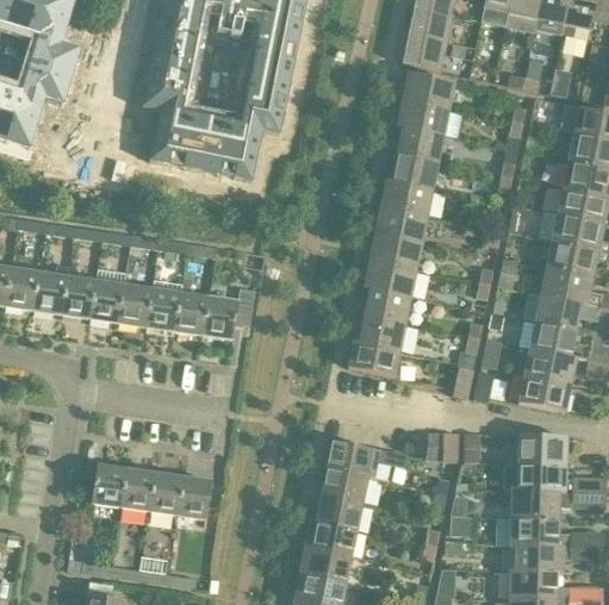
[(0,0),(0,139),(31,149),(45,100),(63,105),(68,91),(81,48),(63,42),(75,0),(0,0)]
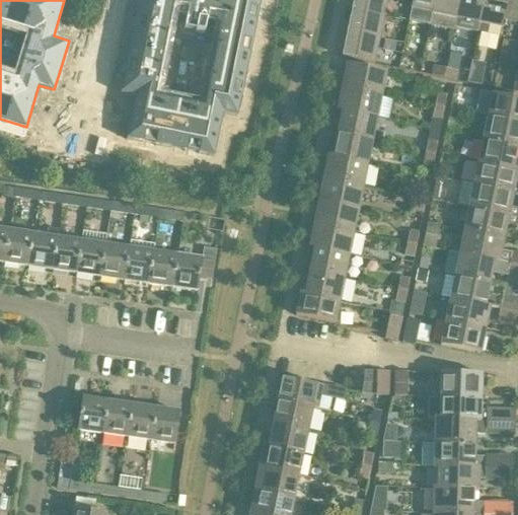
[(139,0),(137,14),(134,27),(128,59),(126,72),(122,91),(128,92),(136,94),(127,137),(143,140),(156,143),(171,146),(185,148),(186,149),(199,151),(215,154),(223,112),(232,114),(238,115),(242,95),(244,82),(250,51),(253,38),(257,19),(260,6),(261,0),(139,0)]
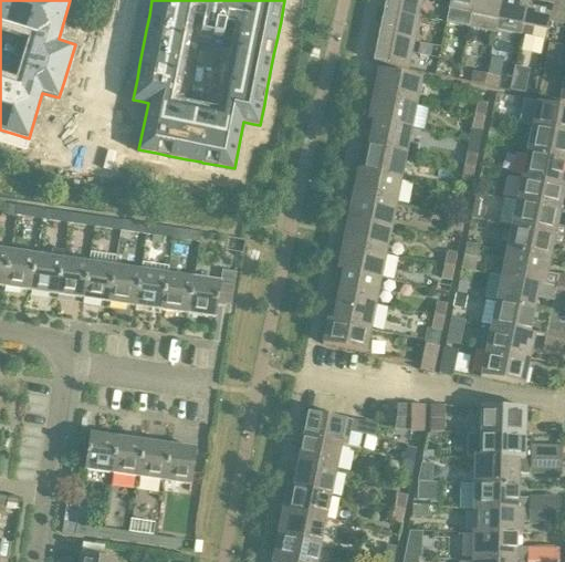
[(385,0),(384,7),(419,14),(421,0),(385,0)]
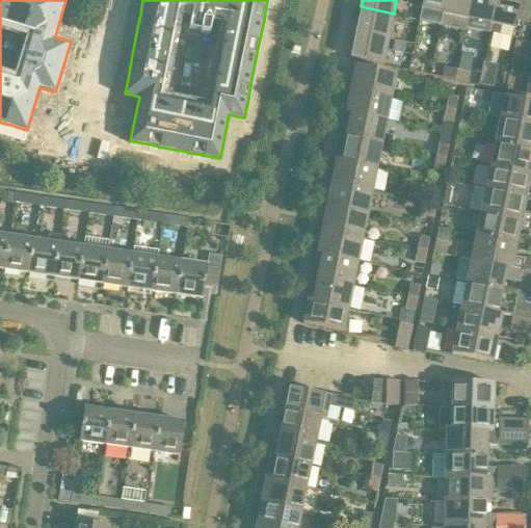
[(422,0),(419,19),(442,24),(444,10),(445,10),(447,0),(422,0)]
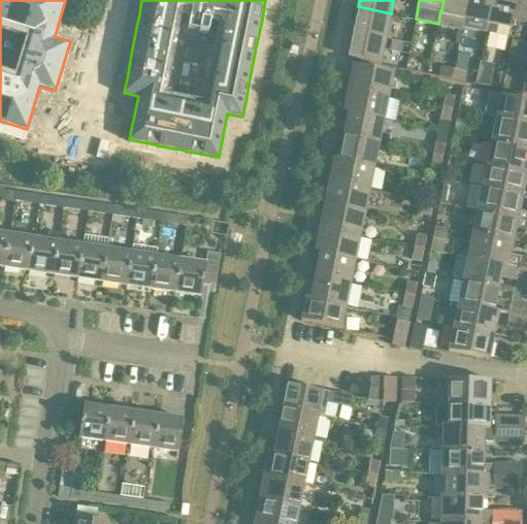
[(440,10),(438,24),(462,28),(462,25),(467,0),(443,0),(441,10),(440,10)]
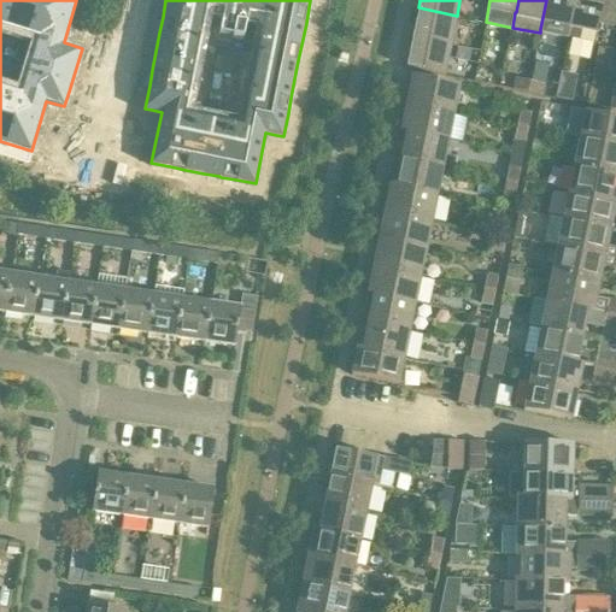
[(568,35),(569,33),(570,23),(569,23),(574,0),(546,0),(540,29),(568,35)]
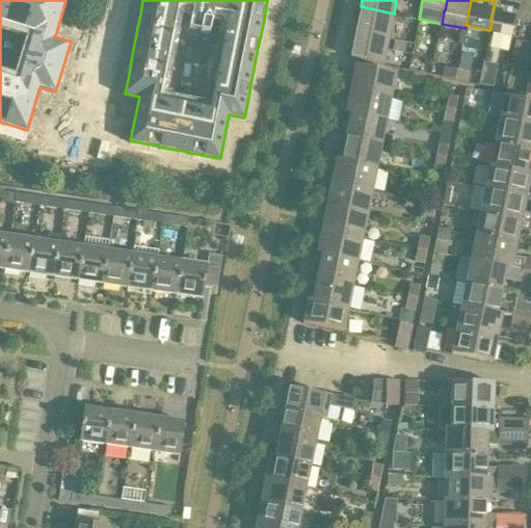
[(516,17),(529,19),(530,10),(530,0),(495,0),(490,20),(492,20),(490,28),(500,30),(502,22),(514,25),(516,17)]
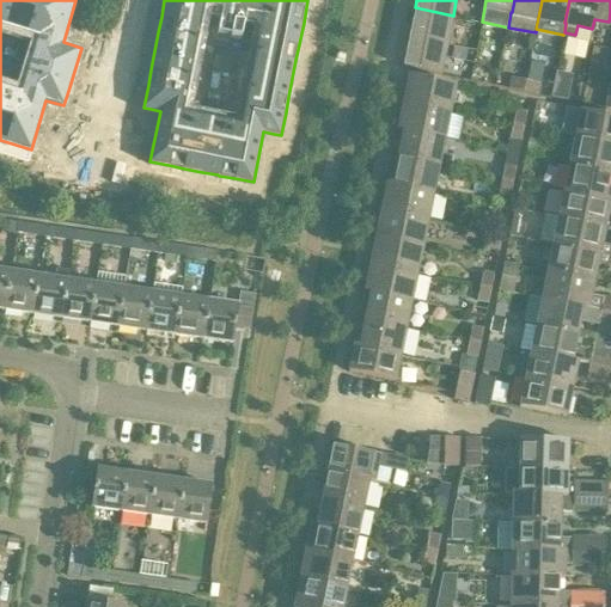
[(415,7),(410,36),(448,43),(453,16),(415,7)]
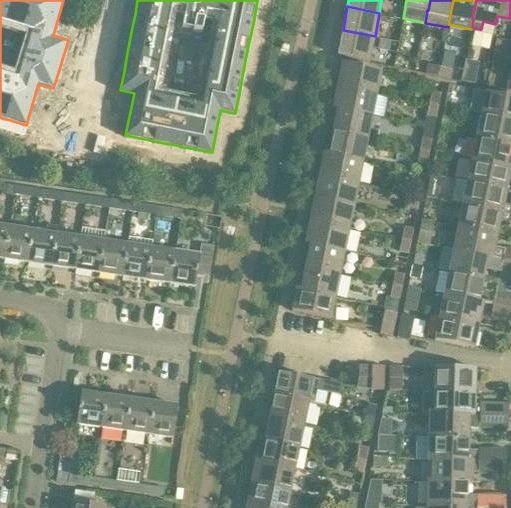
[(343,30),(338,53),(344,54),(370,59),(370,57),(375,36),(343,30)]
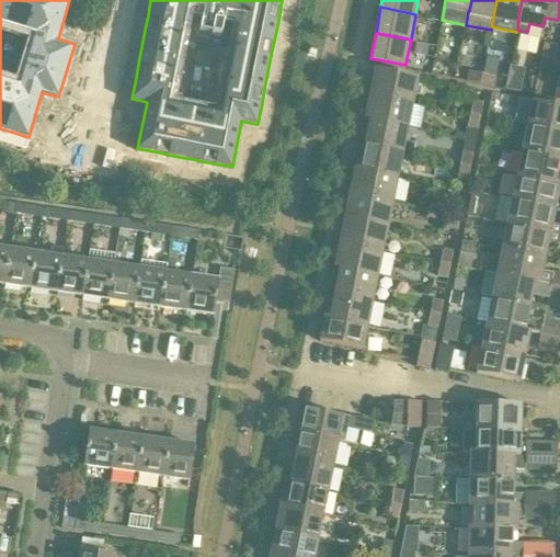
[(416,41),(414,52),(427,55),(430,44),(416,41)]
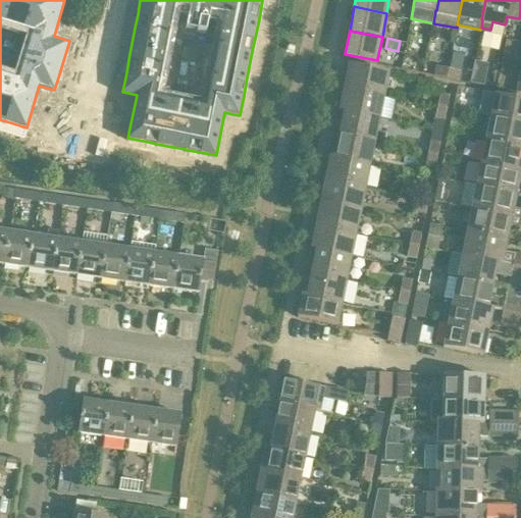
[(476,59),(472,80),(485,83),(489,62),(476,59)]
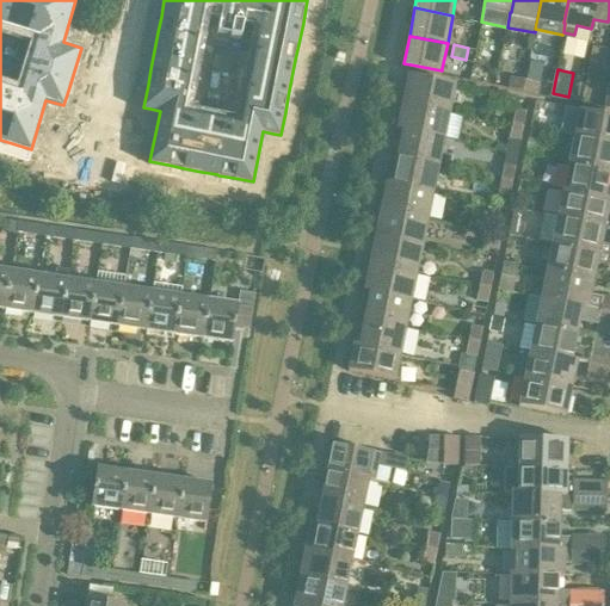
[(404,99),(450,109),(456,81),(410,72),(404,99)]
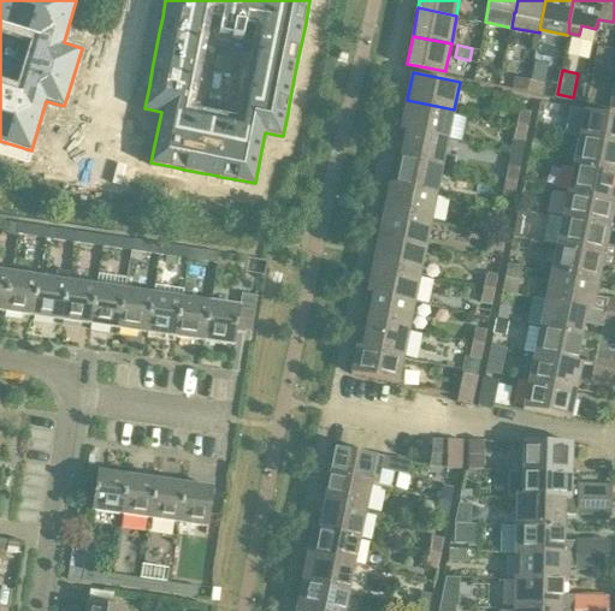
[(528,90),(531,78),(530,77),(515,75),(513,87),(528,90)]
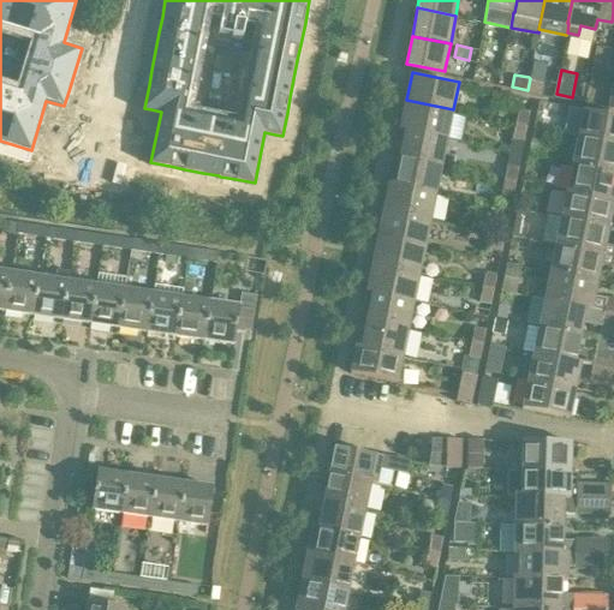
[(530,78),(528,90),(542,93),(544,81),(530,78)]
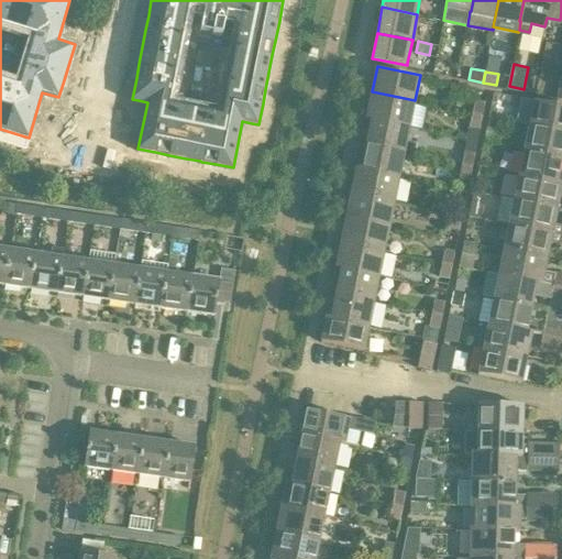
[(415,100),(372,91),(366,117),(372,118),(410,125),(415,100)]
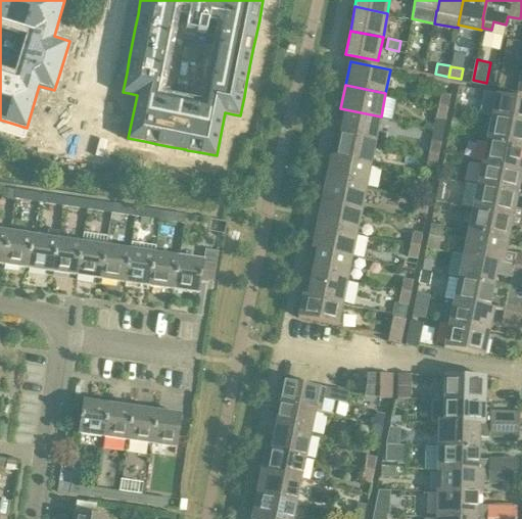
[(484,89),(480,109),(492,112),(521,118),(521,96),(496,91),(484,89)]
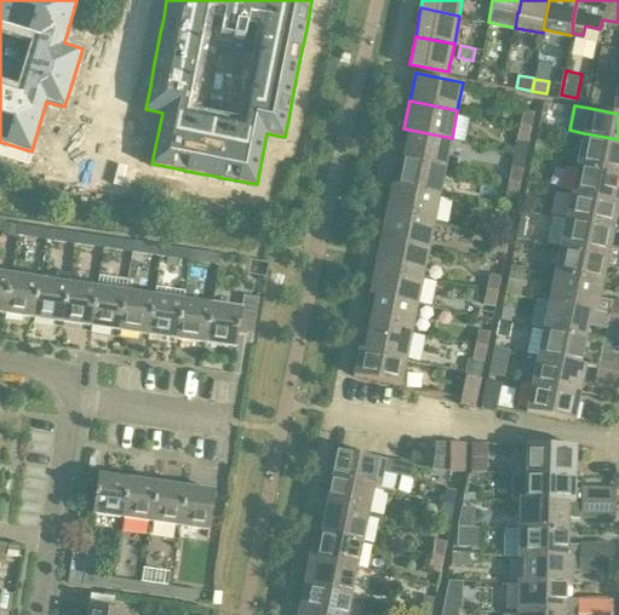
[(523,109),(520,122),(532,125),(536,111),(523,109)]
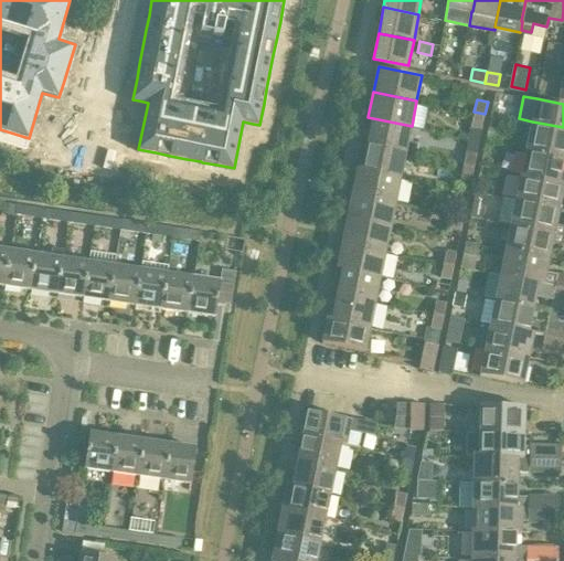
[(485,114),(474,112),(471,126),(470,126),(468,137),(480,139),(485,114)]
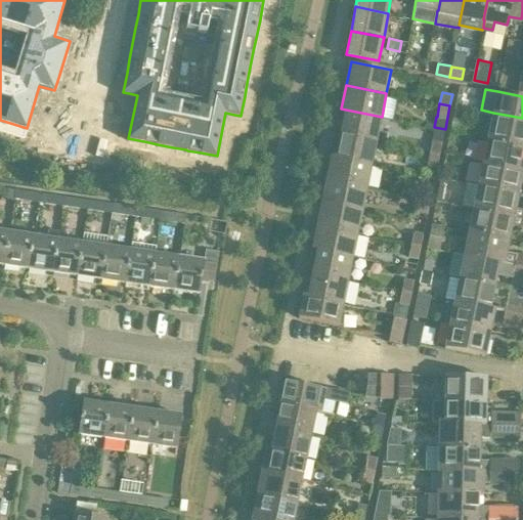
[(382,117),(346,110),(342,132),(377,139),(382,117)]
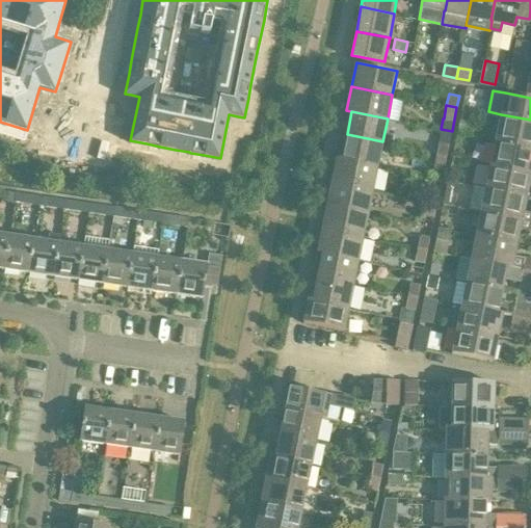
[(530,120),(501,114),(496,139),(530,147),(530,120)]
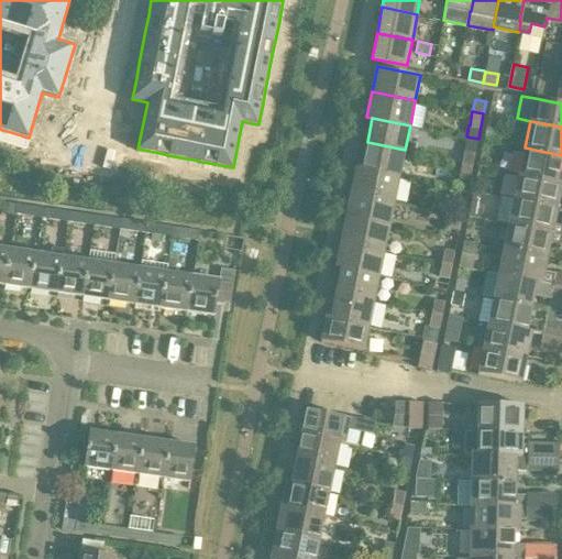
[(487,124),(484,139),(499,142),(502,128),(487,124)]
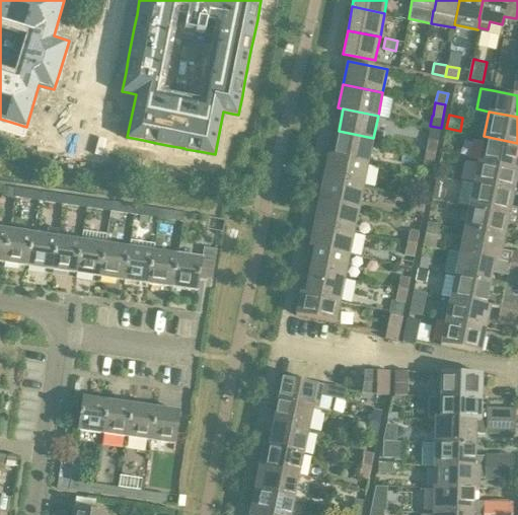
[(430,134),(427,148),(436,150),(441,128),(430,126),(429,134),(430,134)]
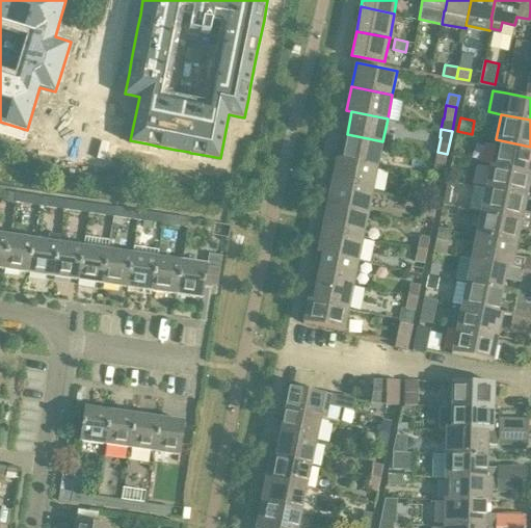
[(382,141),(347,134),(342,157),(378,164),(382,141)]
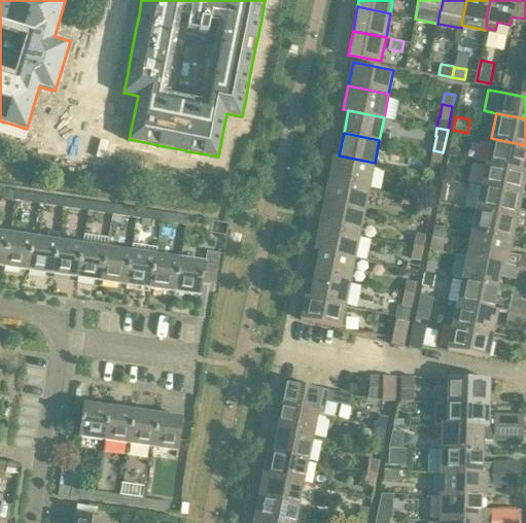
[(491,138),(486,162),(525,170),(525,160),(523,160),(525,150),(525,145),(491,138)]
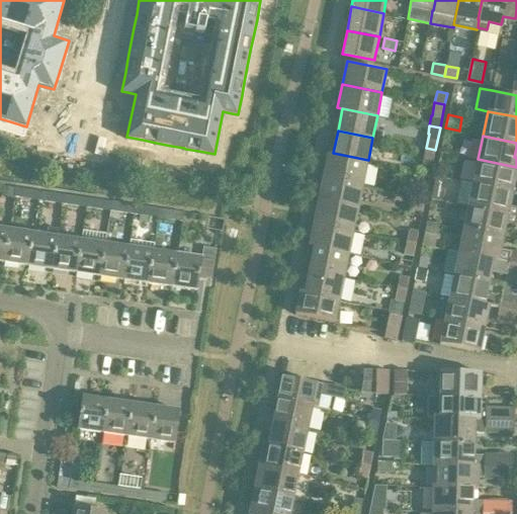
[(435,150),(426,148),(423,162),(433,164),(435,150)]
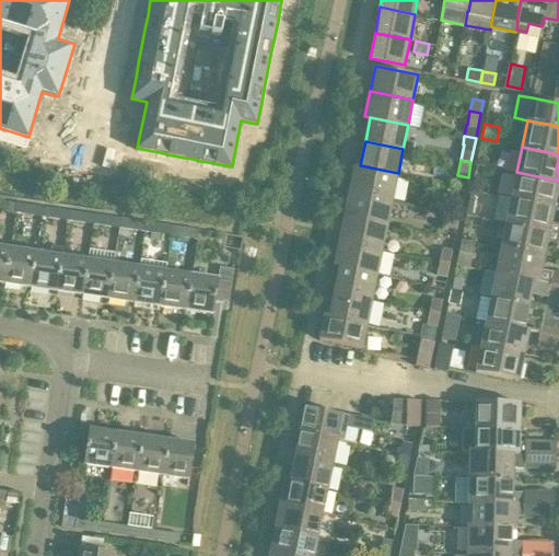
[(354,164),(350,189),(393,198),(398,173),(360,165),(354,164)]
